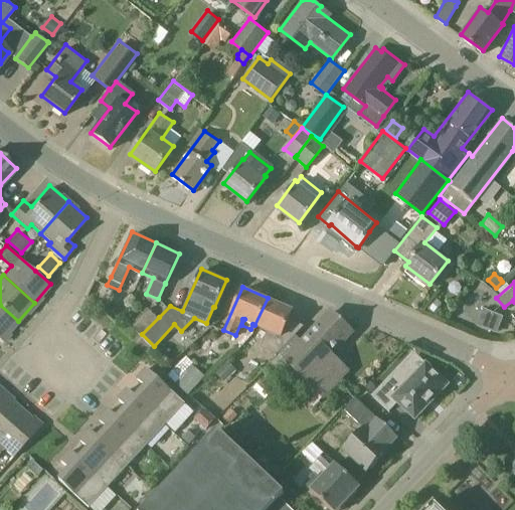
[(292,309),(274,301),(268,298),(254,325),(265,330),(261,345),(277,352),(304,323),(289,316),(292,309)]
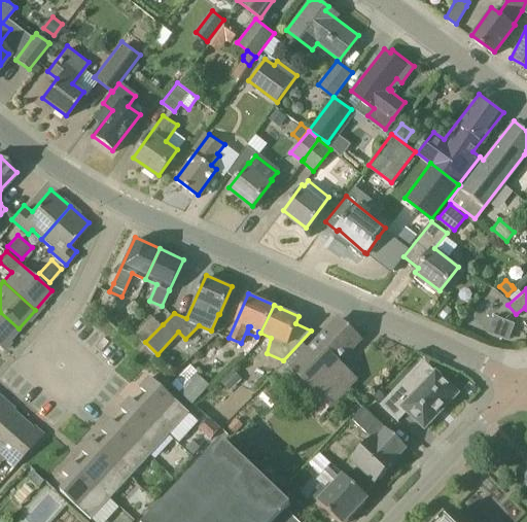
[(0,345),(2,347),(19,328),(0,312),(0,345)]
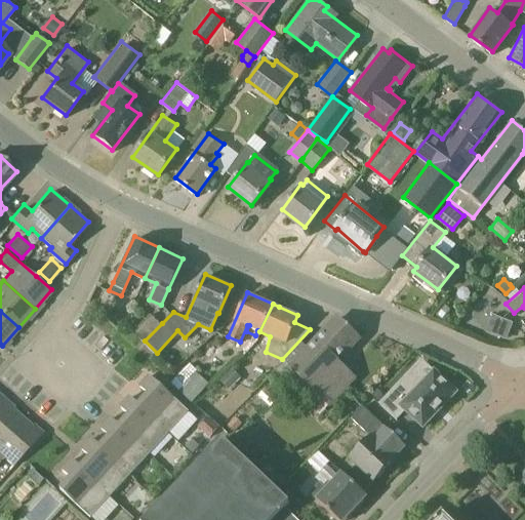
[(145,341),(162,323),(151,312),(133,330),(132,329),(126,335),(138,347),(145,341)]
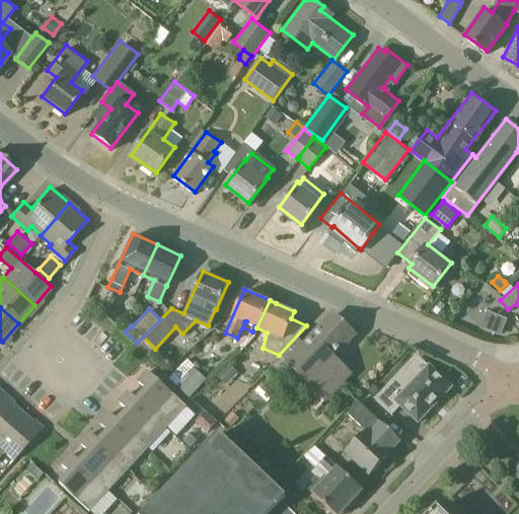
[(480,325),(492,331),(499,313),(487,308),(480,325)]
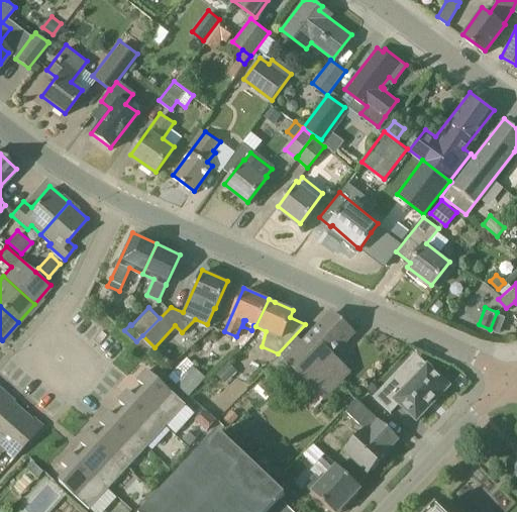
[(332,351),(353,329),(333,309),(284,362),(298,375),(296,379),(302,385),(304,379),(307,381),(300,392),(315,406),(322,398),(324,399),(351,371),(332,351)]
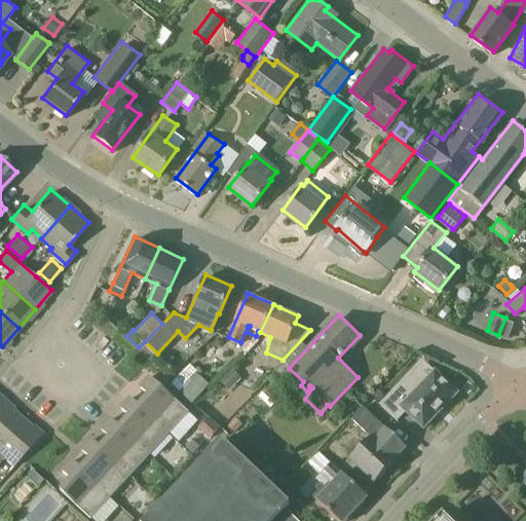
[(191,402),(209,382),(196,371),(198,369),(189,361),(176,375),(171,381),(180,389),(179,391),(191,402)]
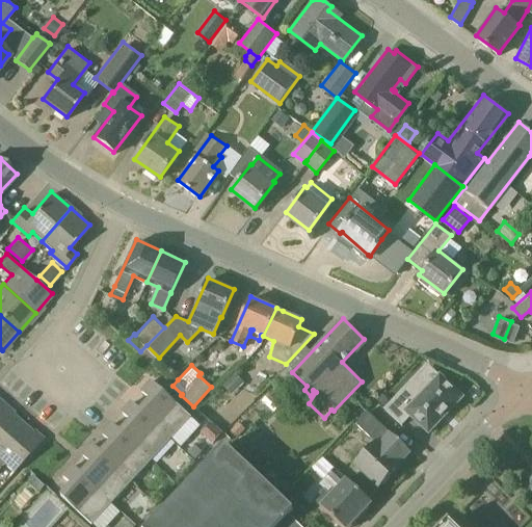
[(234,370),(221,381),(232,392),(244,380),(234,370)]
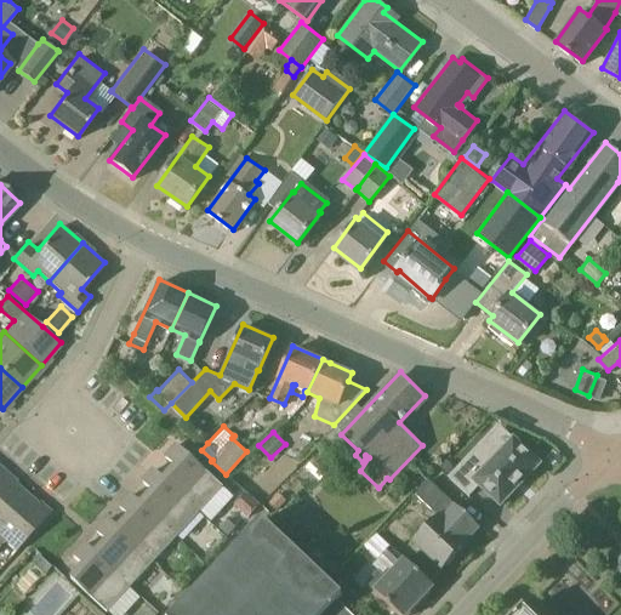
[(480,479),(501,500),(540,457),(513,433),(497,450),(484,437),(451,471),(469,490),(480,479)]
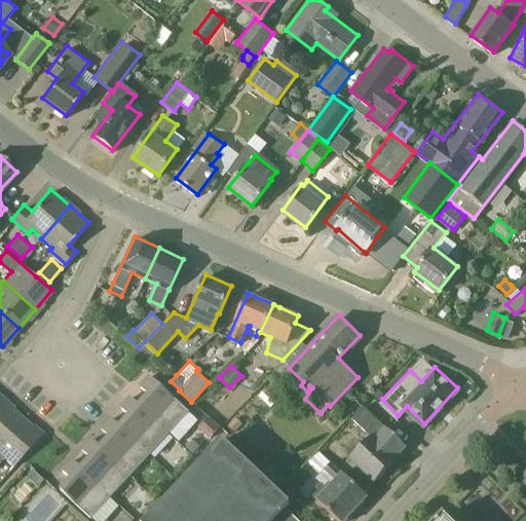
[(146,388),(138,399),(167,426),(186,406),(148,370),(138,381),(146,388)]
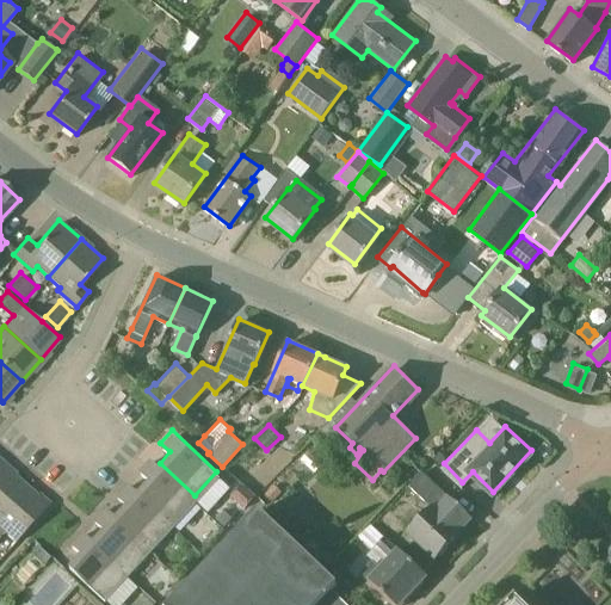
[(137,487),(172,519),(195,495),(150,455),(139,468),(148,476),(137,487)]
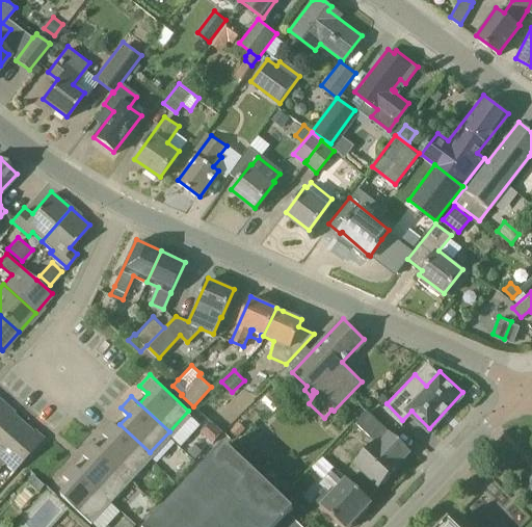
[(0,447),(23,421),(4,404),(0,409),(0,447)]
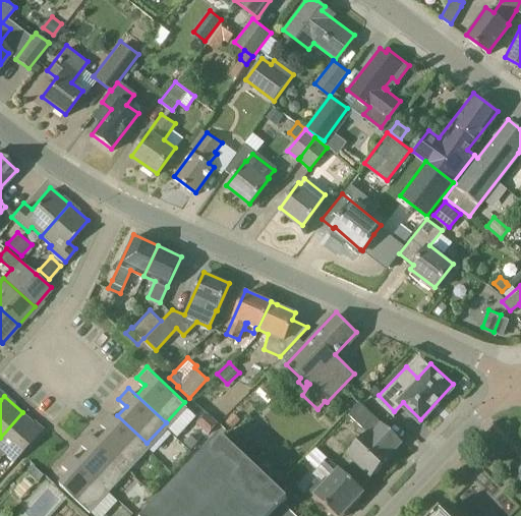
[(402,440),(387,425),(360,400),(349,412),(367,430),(347,453),(352,458),(342,469),(361,486),(393,452),(392,451),(402,440)]
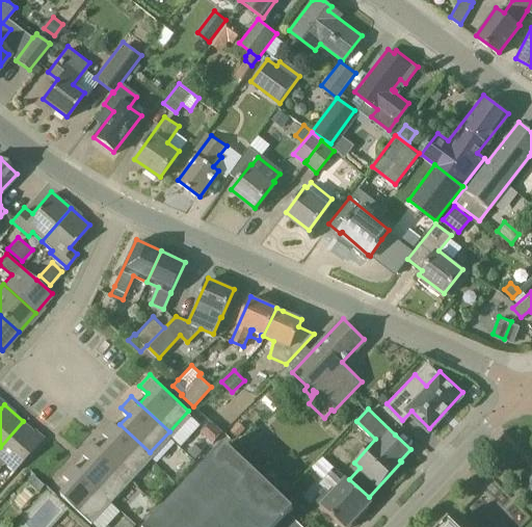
[(99,446),(131,473),(149,453),(110,418),(101,428),(108,436),(99,446)]
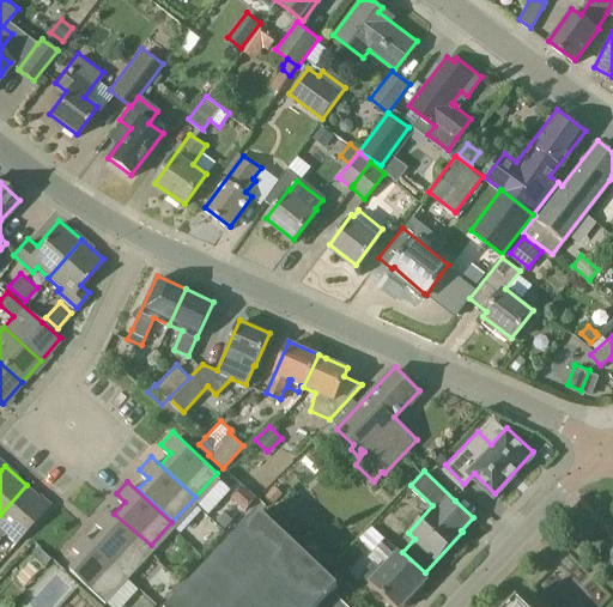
[(273,481),(263,492),(274,502),(275,499),(284,491),(275,483),(273,481)]
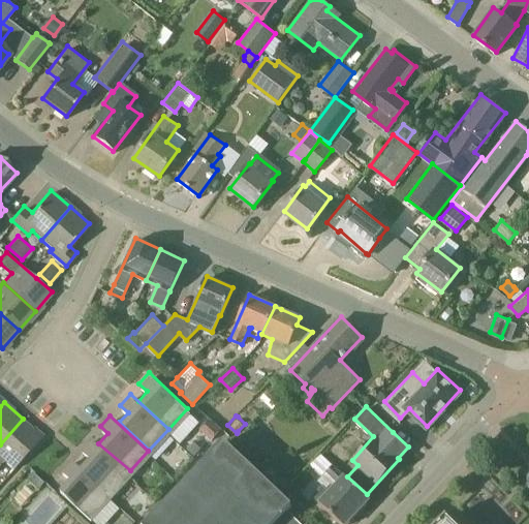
[(221,428),(209,417),(199,427),(211,438),(221,428)]
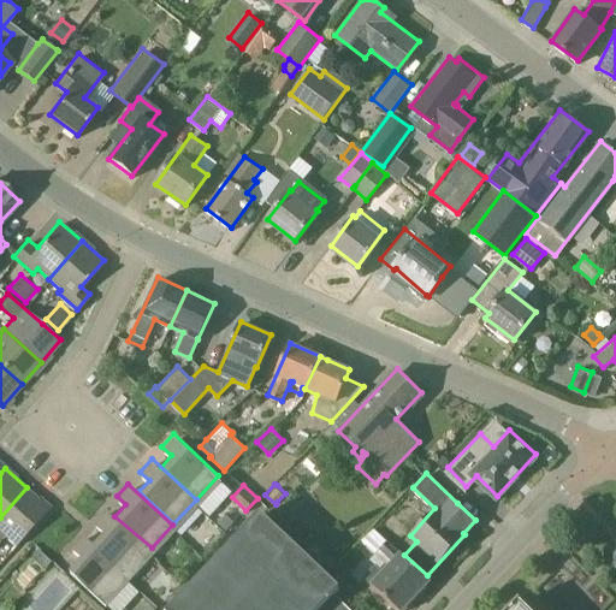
[(16,544),(48,507),(27,487),(0,517),(0,537),(4,533),(16,544)]
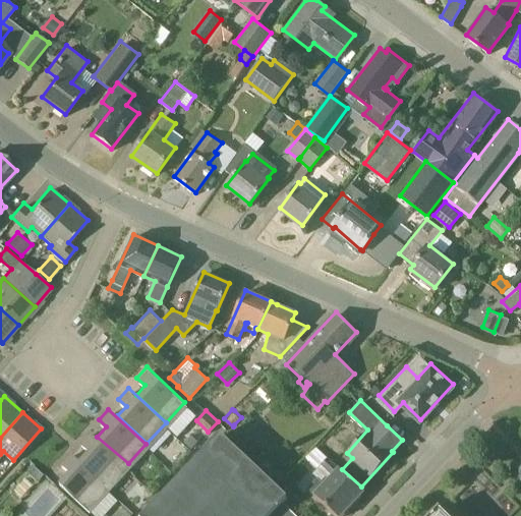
[(88,448),(79,458),(108,484),(126,465),(90,431),(80,441),(88,448)]
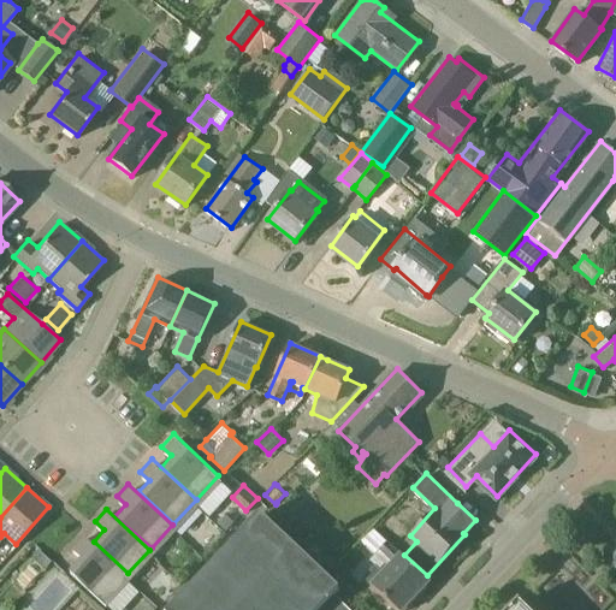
[(234,519),(225,511),(217,520),(225,527),(234,519)]
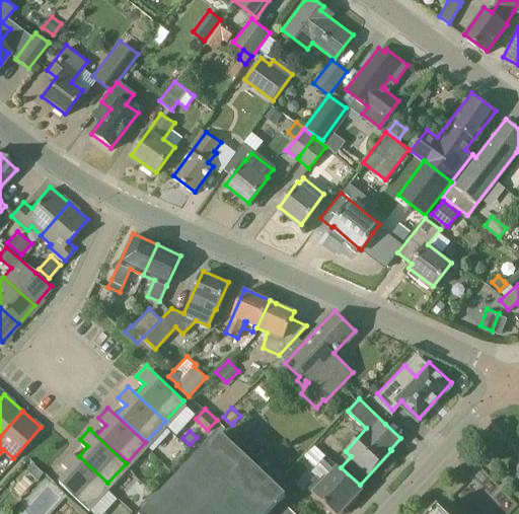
[(297,513),(290,507),(216,436),(142,513),(297,513)]
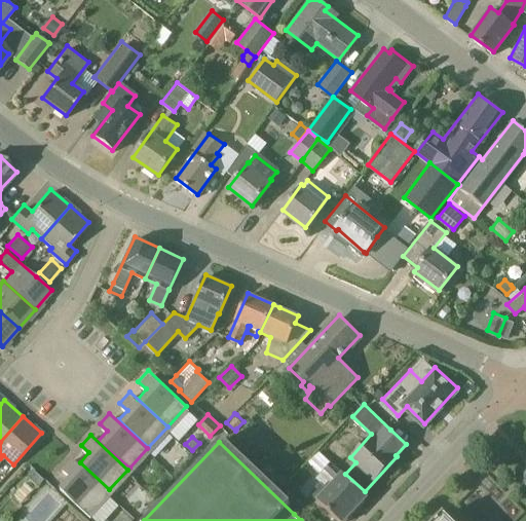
[(365,491),(345,474),(318,449),(308,459),(321,471),(315,476),(321,481),(311,491),(317,497),(316,497),(341,520),(342,520),(368,494),(365,491)]
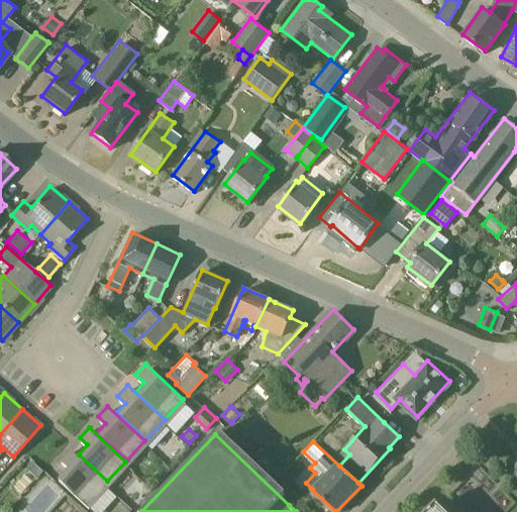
[(69,465),(60,475),(87,503),(107,482),(71,446),(61,456),(69,465)]
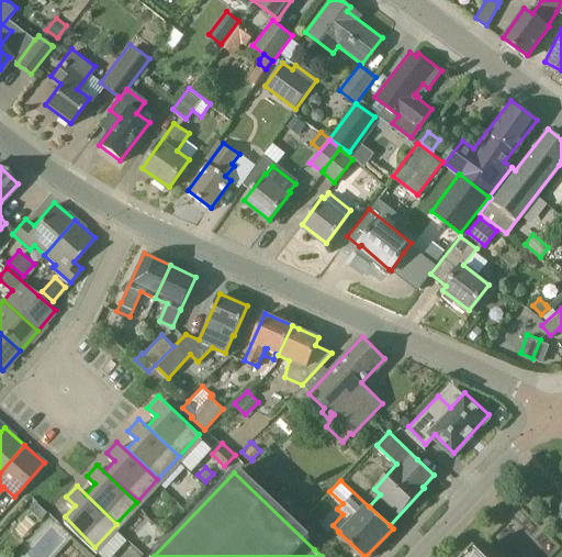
[(29,509),(38,519),(46,511),(35,501),(29,509)]
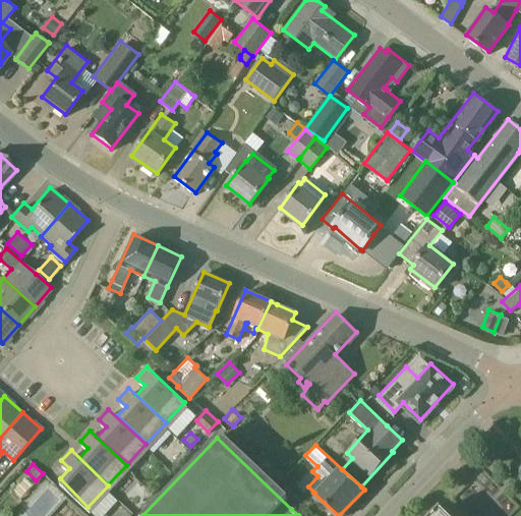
[(448,515),(440,507),(429,515),(448,515)]
